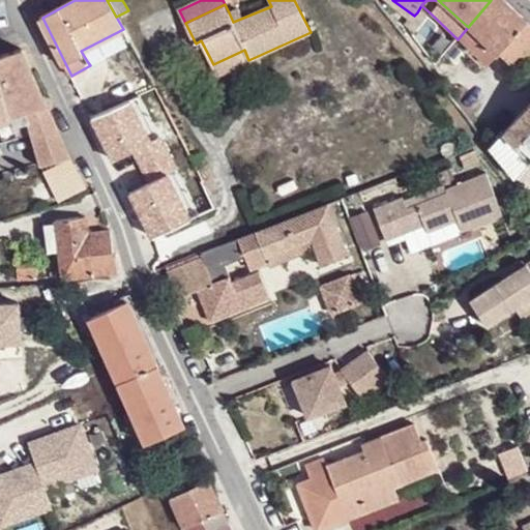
[(527,24),(503,0),(491,0),(468,27),(458,39),(489,68),(501,53),(527,24)]
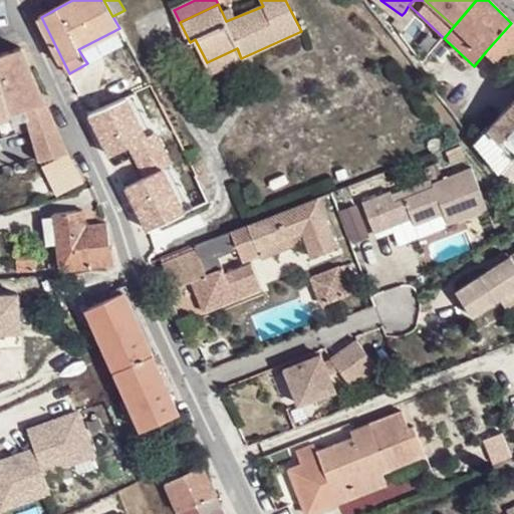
[(409,5),(405,12),(413,20),(418,13),(409,5)]
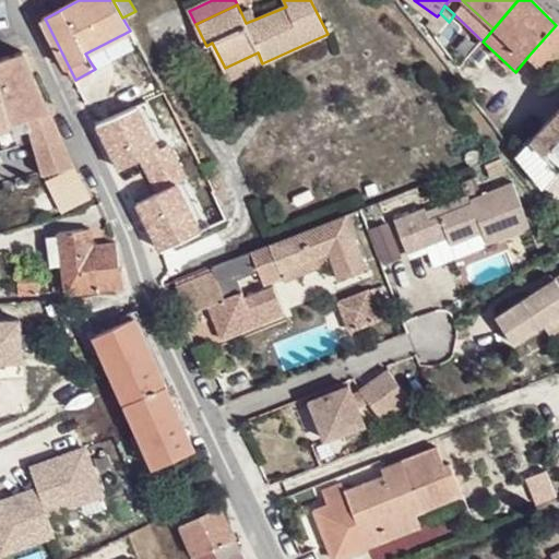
[(252,9),(241,13),(246,23),(257,19),(252,9)]
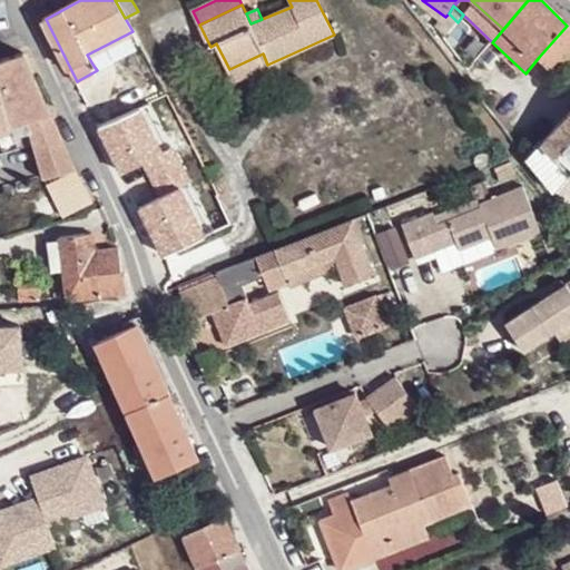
[(569,59),(569,28),(567,26),(539,57),(558,74),(569,59)]
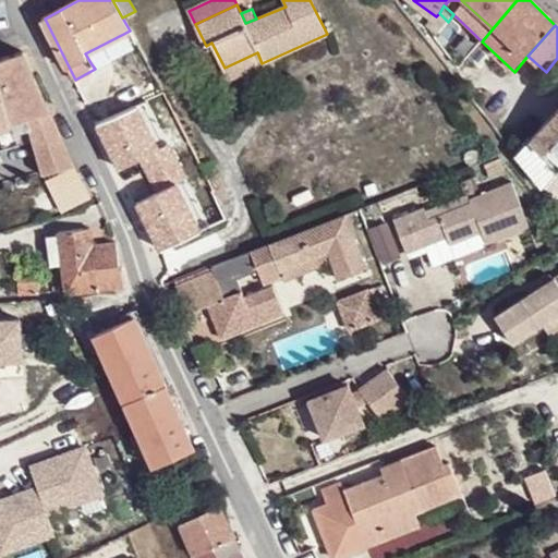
[(135,41),(130,31),(85,53),(92,64),(135,41)]
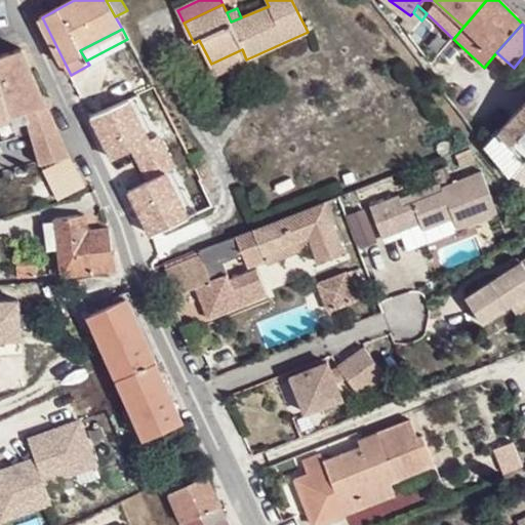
[(42,164),(71,158),(24,49),(0,55),(0,119),(11,116),(14,126),(31,123),(42,164)]
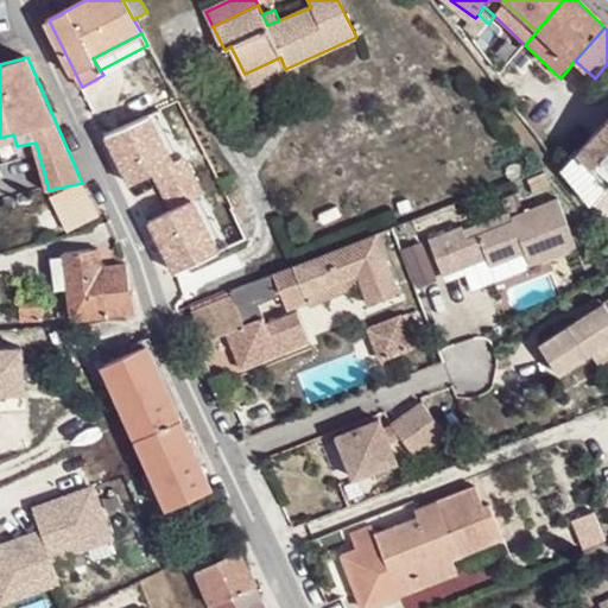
[(249,84),(285,69),(280,57),(245,74),(249,84)]
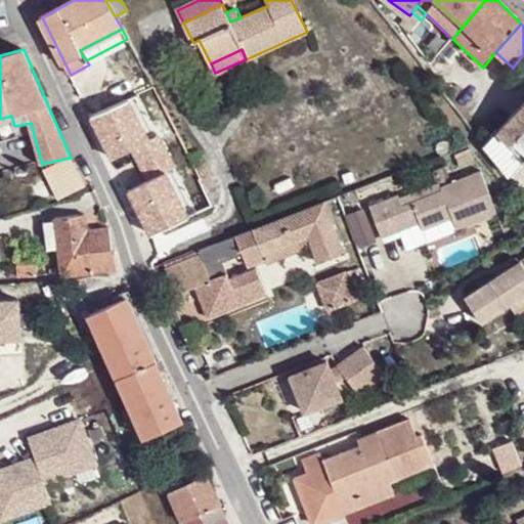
[(128,103),(90,122),(112,164),(131,155),(145,184),(164,175),(174,170),(159,138),(147,144),(128,103)]
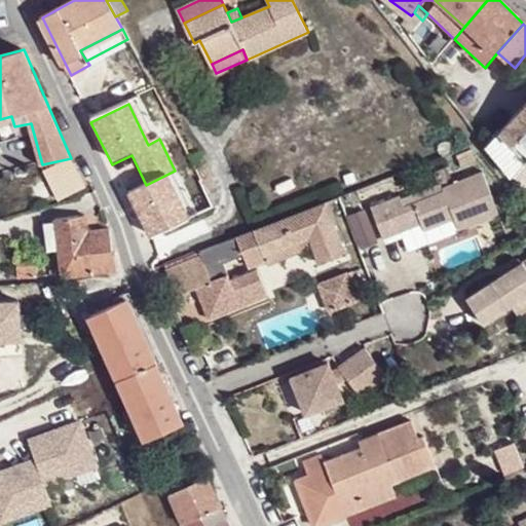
[(525,111),(516,124),(491,149),(515,178),(525,164),(525,111)]
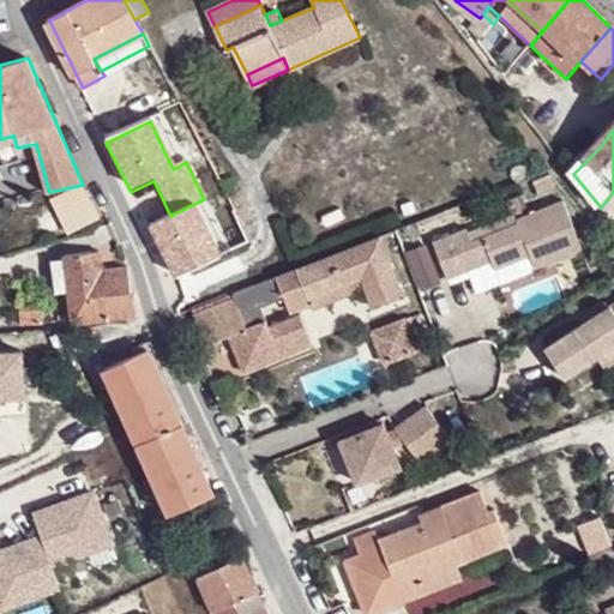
[(85,191),(52,208),(68,234),(100,216),(85,191)]
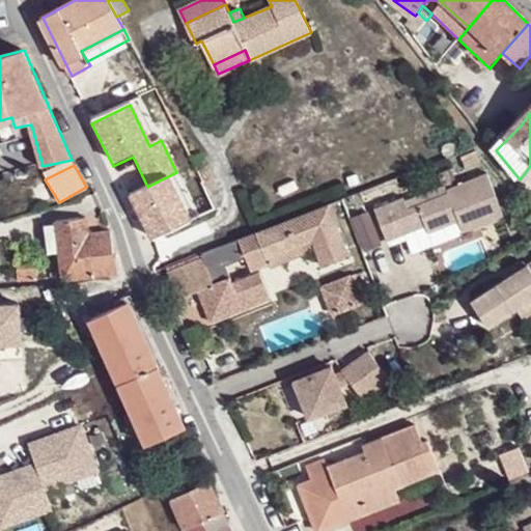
[(403,197),(374,208),(389,242),(425,227),(428,233),(459,222),(462,229),(463,233),(502,216),(486,174),(447,190),(450,195),(420,206),(410,211),(403,197)]
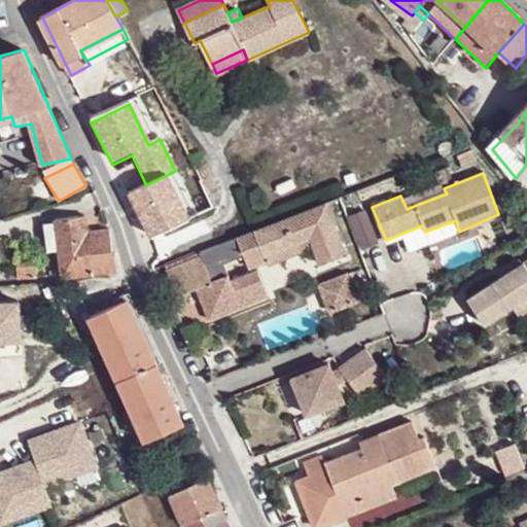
[(146,185),(128,195),(150,240),(187,221),(165,176),(146,185)]
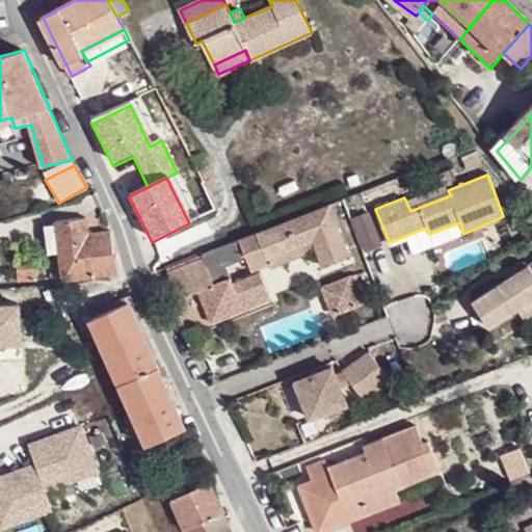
[(416,192),(404,197),(410,211),(421,207),(416,192)]
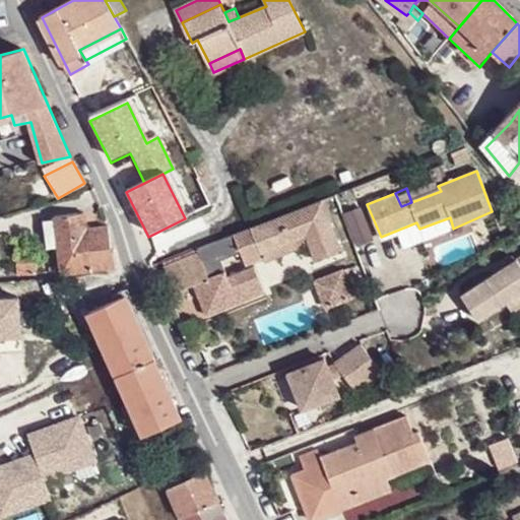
[(237,241),(242,252),(247,266),(265,258),(262,251),(309,234),(312,246),(318,259),(341,249),(323,202),(236,237),(237,241)]
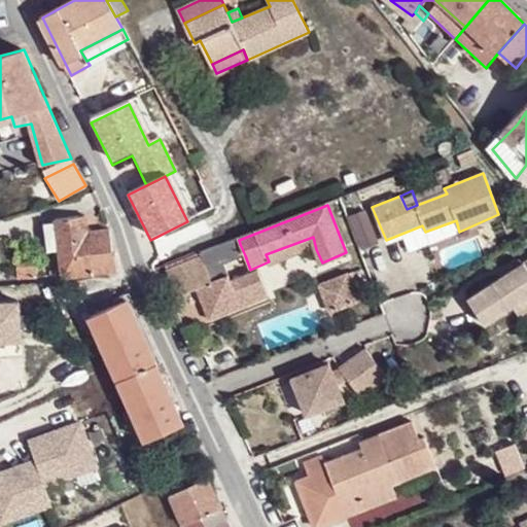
[(111,252),(108,231),(88,232),(86,216),(53,219),(54,224),(57,252),(61,278),(117,271),(115,252),(111,252)]
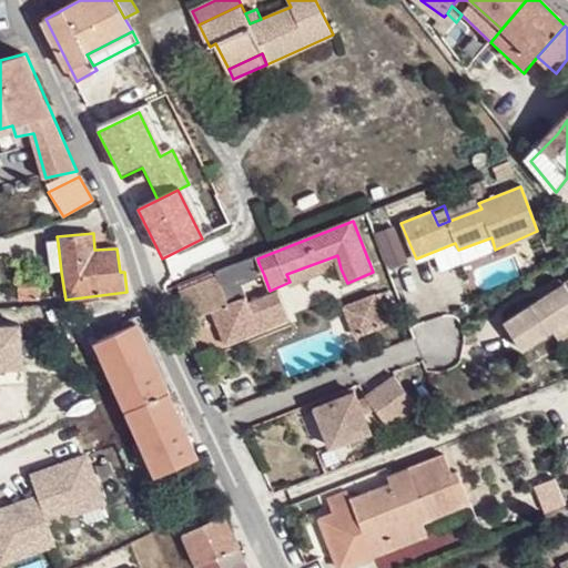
[(460,259),(494,245),(492,237),(458,250),(460,259)]
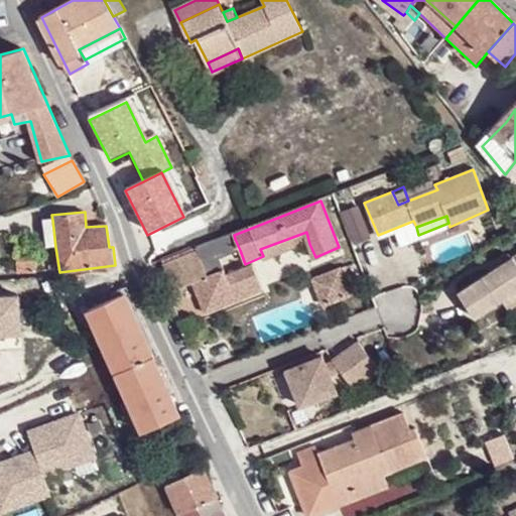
[(55,247),(52,220),(46,221),(49,248),(55,247)]
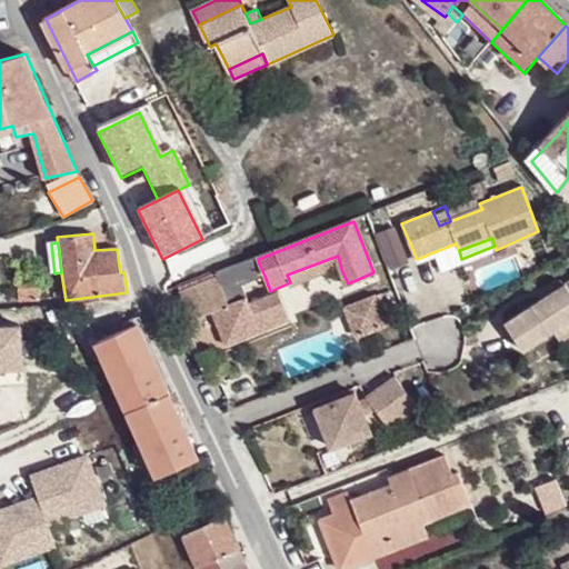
[(292,288),(341,269),(338,256),(287,275),(290,282),(292,288)]
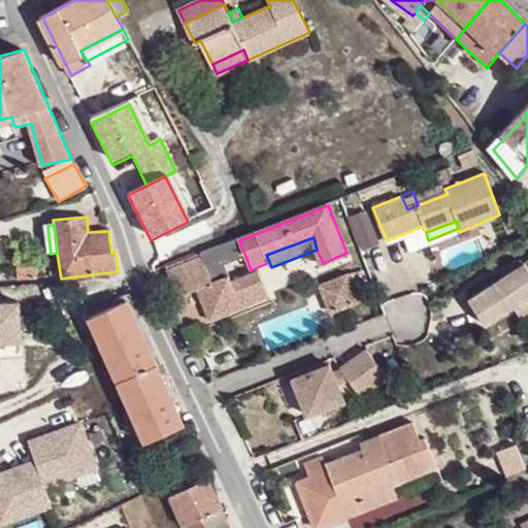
[(245,256),(240,244),(169,271),(178,297),(198,289),(206,311),(219,306),(223,316),(269,297),(259,269),(233,279),(227,263),(245,256)]
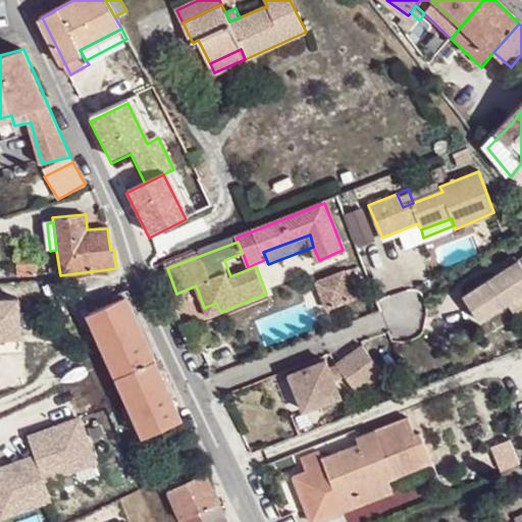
[(482,321),(511,303),(521,295),(521,259),(466,296),(482,321)]
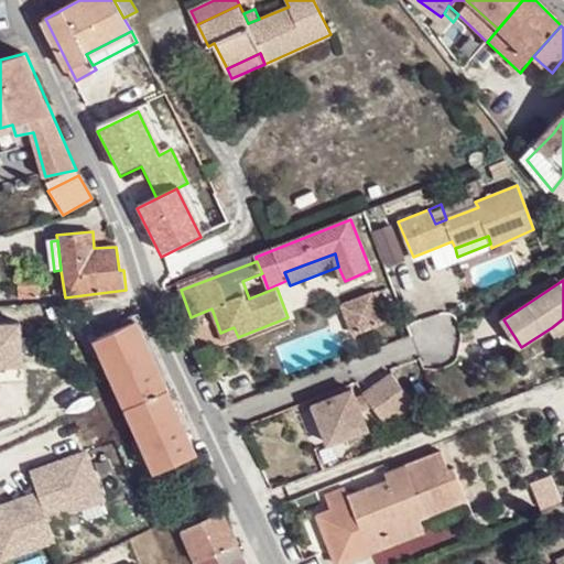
[(379,291),(343,305),(356,334),(391,321),(379,291)]
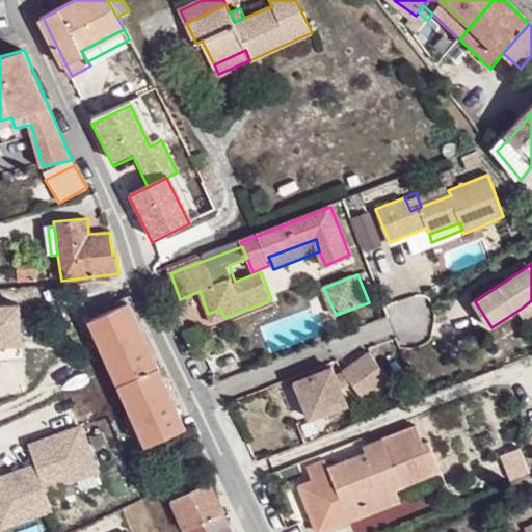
[(0,340),(23,340),(20,296),(0,297),(0,340)]
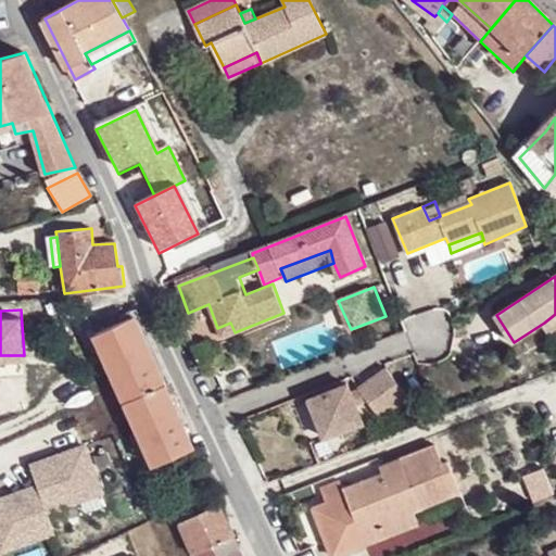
[(555,314),(544,323),(551,333),(555,330),(555,314)]
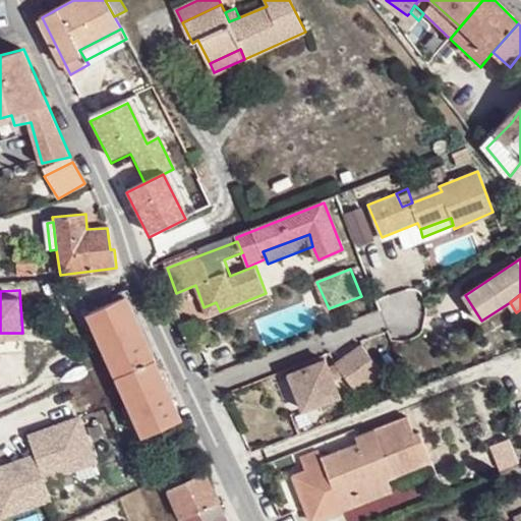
[(130,295),(126,297),(156,362),(160,359),(130,295)]
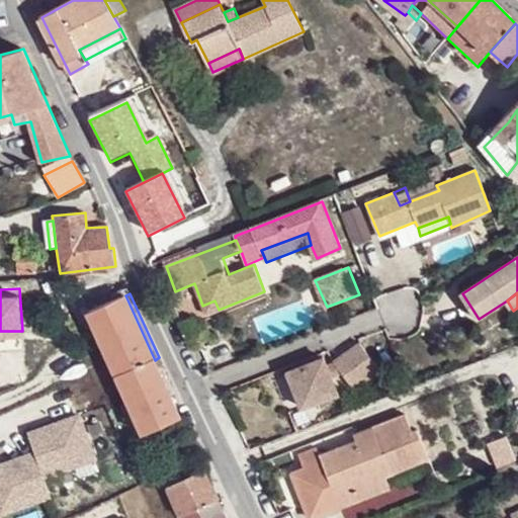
[(155,360),(125,295),(88,311),(142,432),(180,416),(170,394),(159,369),(155,360)]
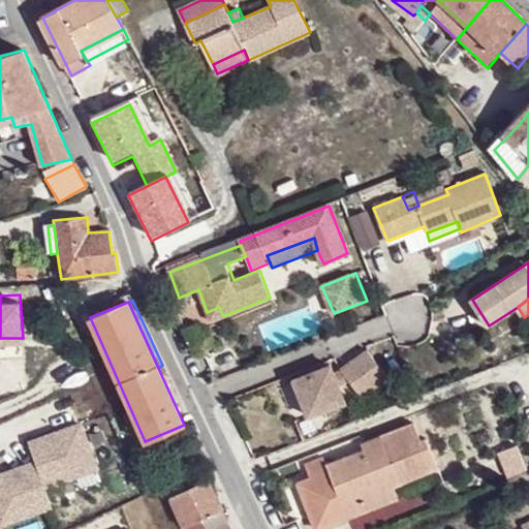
[(212,321),(223,316),(219,307),(207,312),(212,321)]
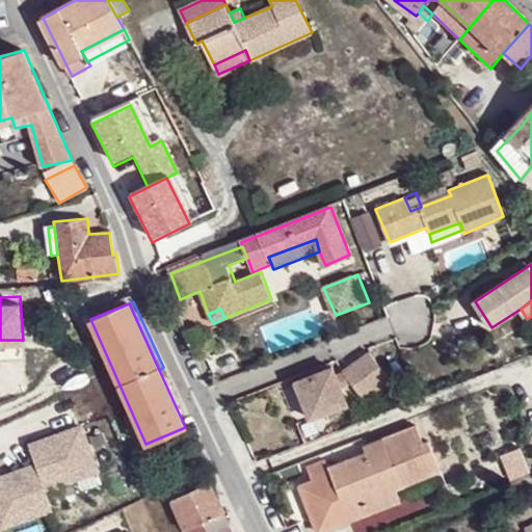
[(372,353),(346,372),(345,373),(351,382),(364,400),(391,380),(372,353)]
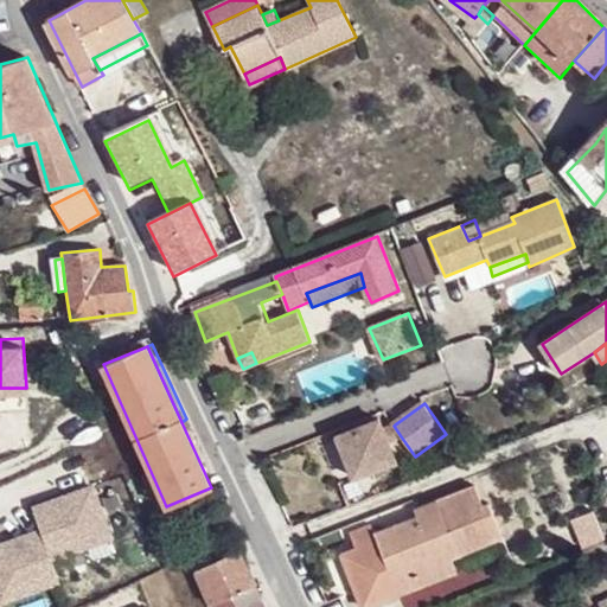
[(383,443),(379,430),(375,416),(334,430),(349,472),(388,458),(383,443)]
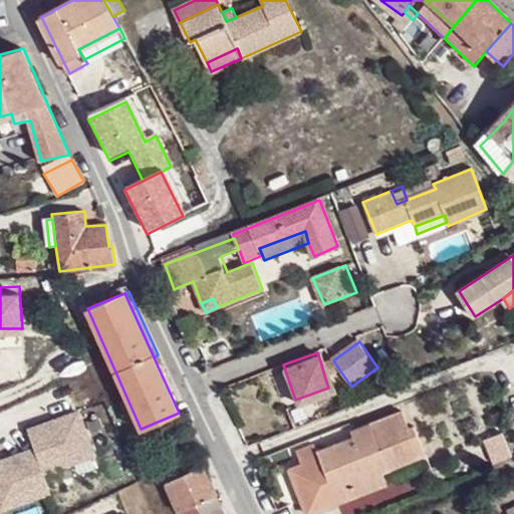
[(333,360),(334,359),(321,364),(324,375),(339,369),(333,360)]
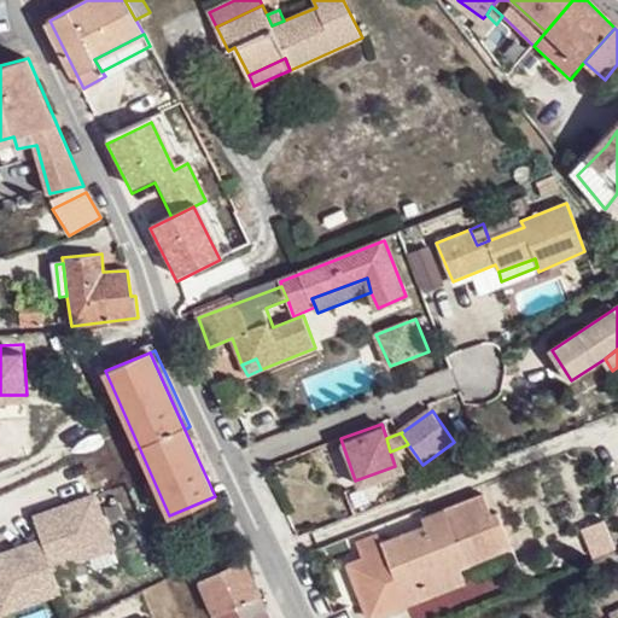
[(196,438),(190,441),(203,470),(208,466),(196,438)]
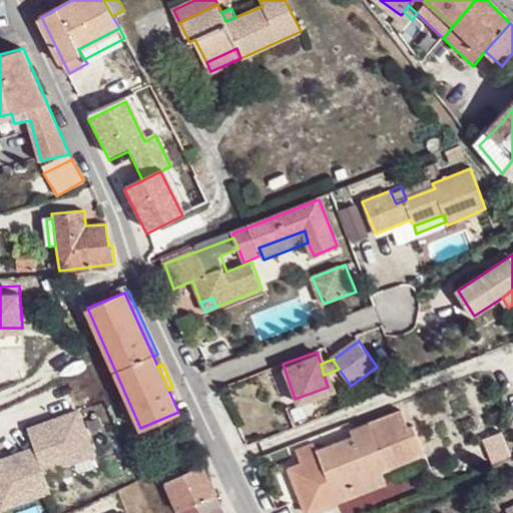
[(95,449),(78,404),(25,423),(33,443),(0,454),(0,508),(53,490),(44,467),(95,449)]
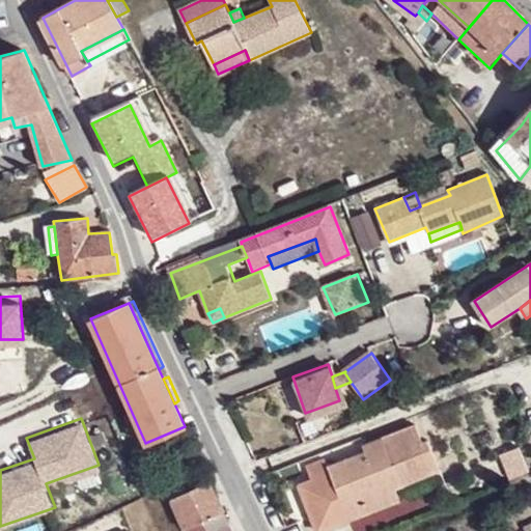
[(311,475),(299,480),(315,527),(346,516),(345,510),(395,493),(390,477),(399,474),(403,480),(441,467),(430,438),(423,440),(417,425),(366,444),(367,447),(331,459),(327,453),(306,460),(311,475)]
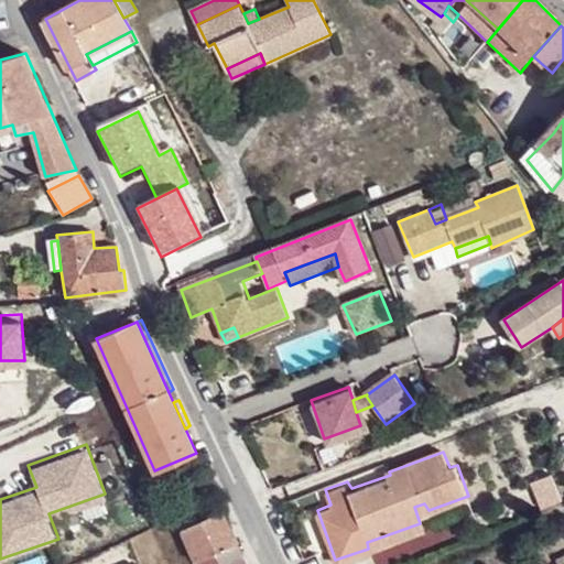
[(177,521),(183,532),(224,512),(219,502),(177,521)]
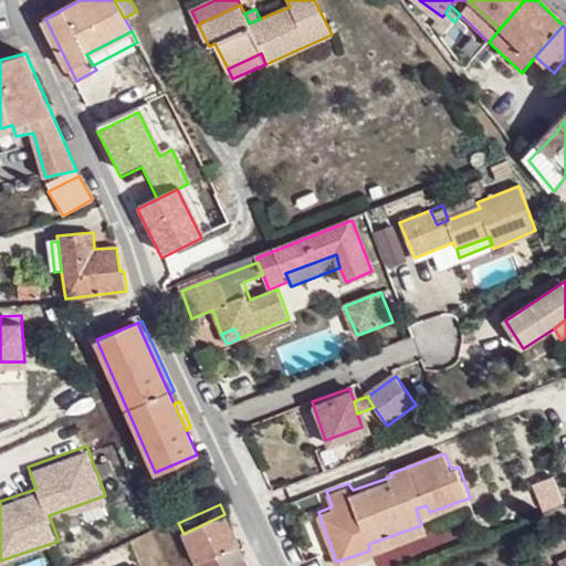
[(222,565),(223,565),(243,558),(224,514),(184,534),(197,564),(218,555),(222,565)]
